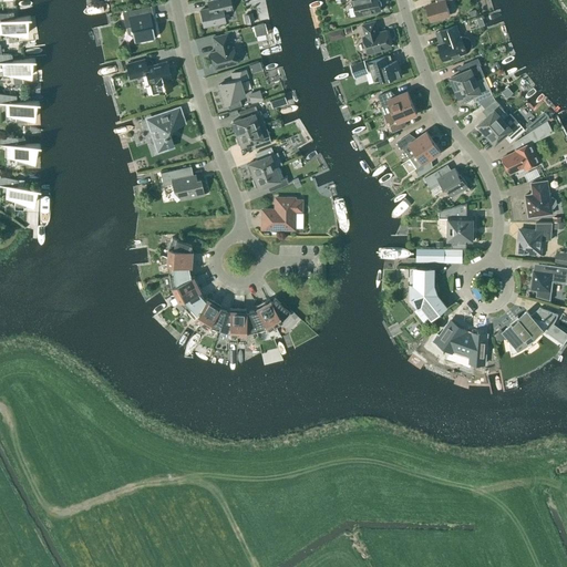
[(204,27),(225,22),(223,12),(233,10),(229,0),(208,0),(206,1),(208,9),(200,11),(204,27)]
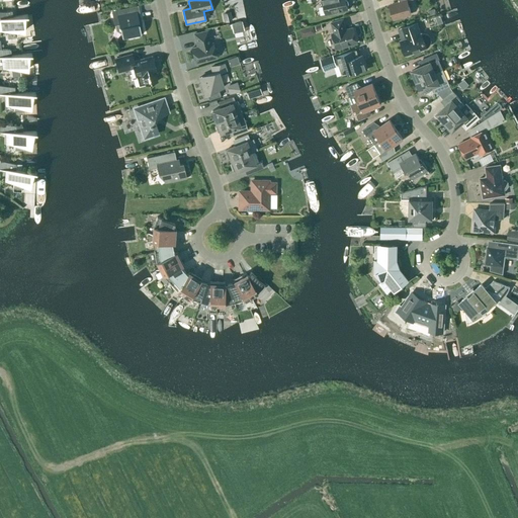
[(322,0),(326,15),(348,10),(345,0),(322,0)]
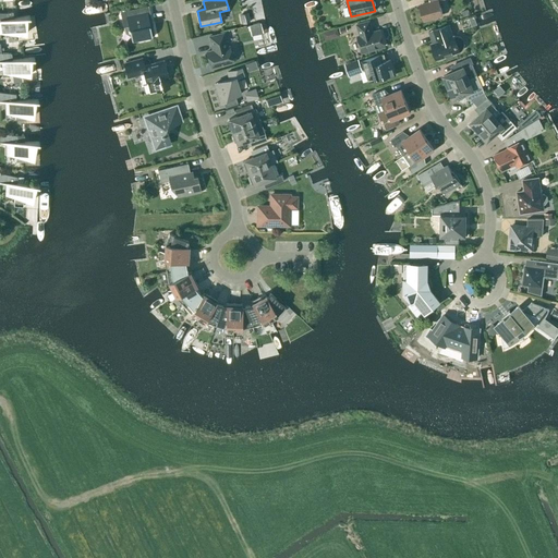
[(424,20),(443,15),(438,1),(444,0),(428,0),(431,3),(420,7),(424,20)]
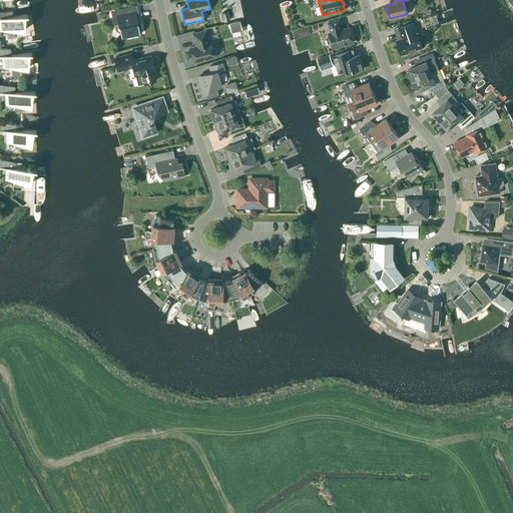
[(7,18),(6,12),(0,11),(0,29),(24,30),(24,16),(27,15),(7,18)]
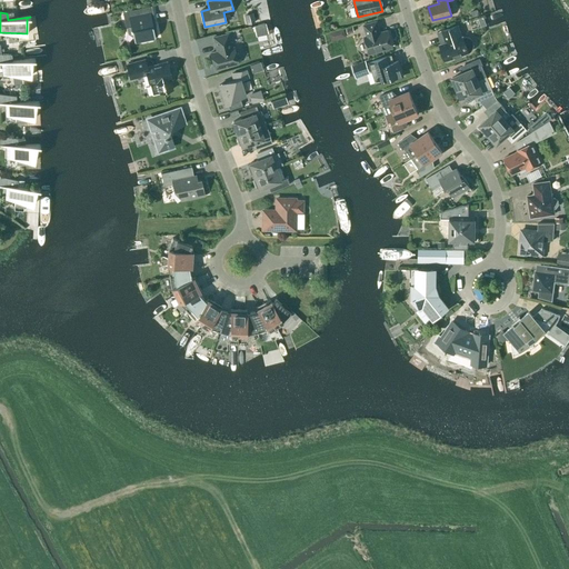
[(131,27),(126,28),(127,33),(133,38),(135,41),(138,41),(141,43),(152,41),(151,38),(158,37),(156,28),(155,28),(155,29),(152,29),(150,13),(129,17),(131,27)]
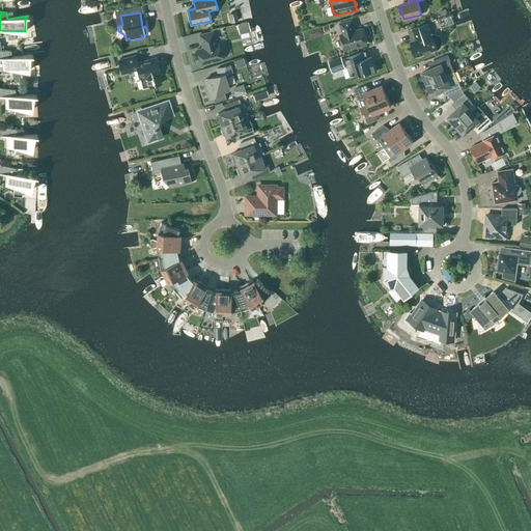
[(229,24),(238,22),(235,12),(227,14),(229,24)]
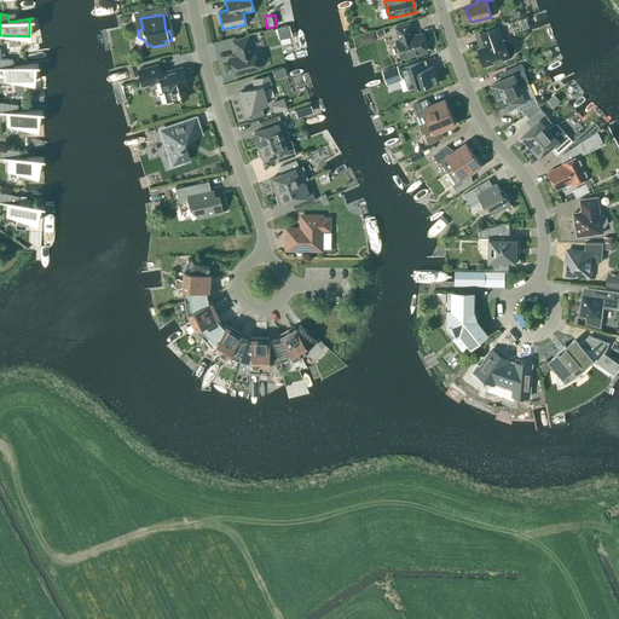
[(411,38),(410,33),(412,32),(410,23),(395,27),(399,40),(397,41),(401,58),(427,51),(422,34),(411,38)]
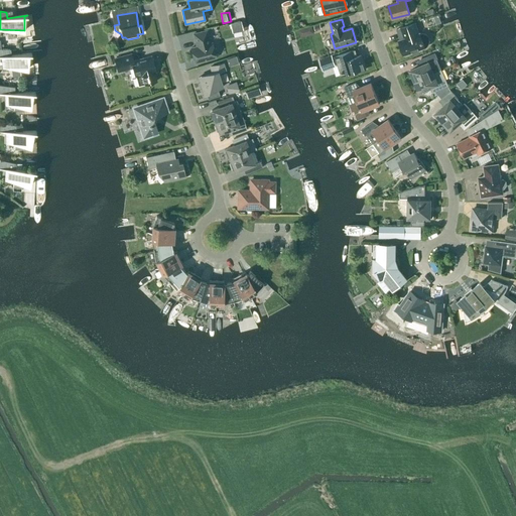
[(400,40),(399,40),(404,55),(412,52),(413,53),(419,51),(418,50),(425,47),(427,46),(428,45),(429,42),(429,40),(428,36),(426,34),(424,33),(422,32),(419,33),(415,23),(400,28),(404,38),(400,40)]
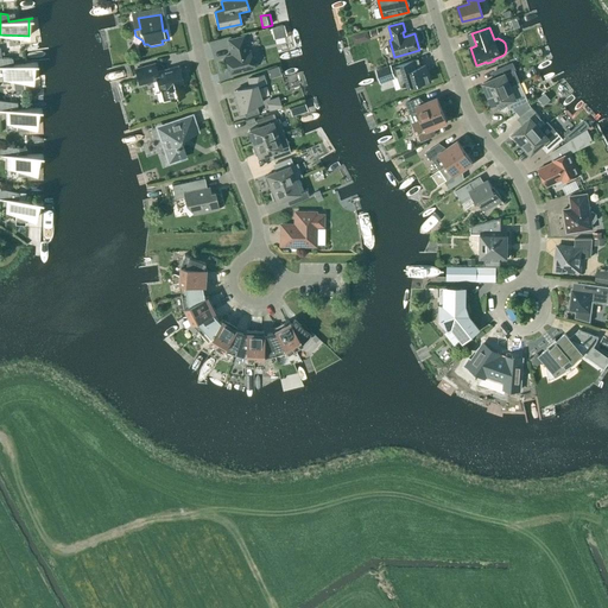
[(257,40),(266,38),(264,29),(254,31),(257,40)]
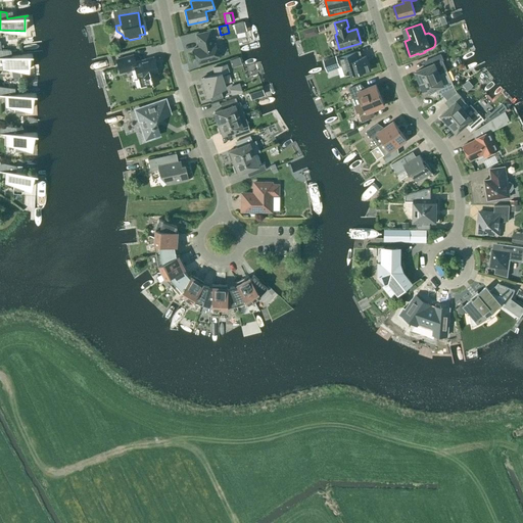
[(317,27),(308,29),(311,34),(314,36),(319,34),(317,28),(317,27)]
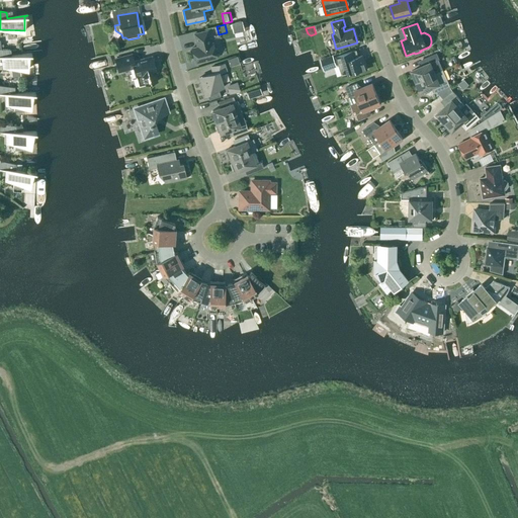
[(210,44),(207,31),(194,34),(197,48),(191,49),(195,64),(217,58),(211,44),(210,44)]
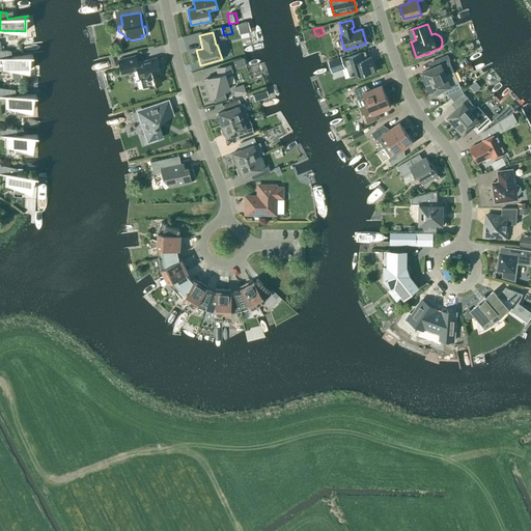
[(0,58),(1,59),(3,70),(11,70),(12,77),(21,76),(20,71),(29,71),(30,56),(32,55),(11,57),(10,51),(1,51),(0,50),(0,58)]
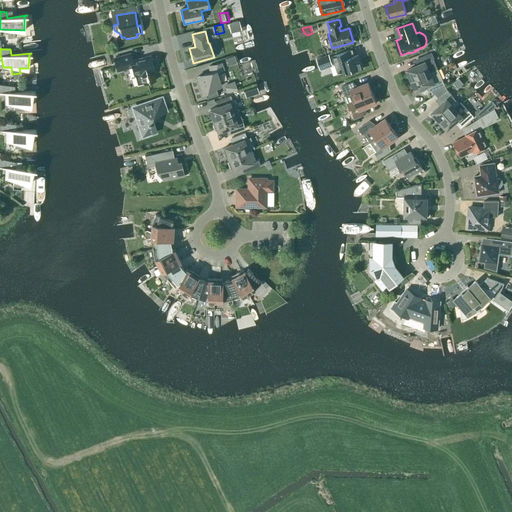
[(333,56),(339,75),(355,70),(355,71),(363,69),(358,55),(352,57),(350,50),(333,56)]
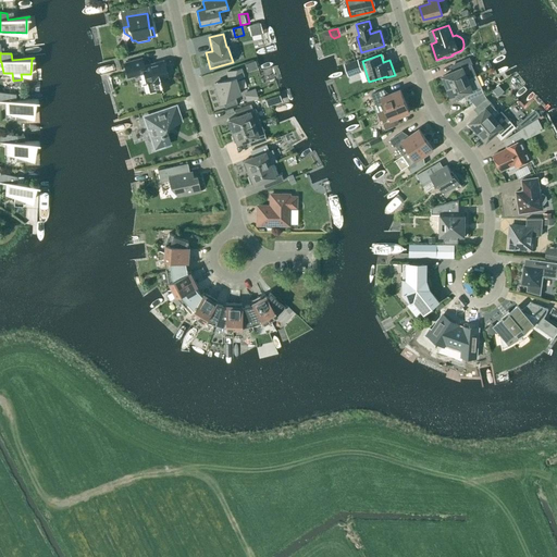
[(475,74),(471,64),(472,64),(469,58),(455,64),(457,70),(443,76),(445,79),(444,81),(446,88),(475,75),(475,74)]
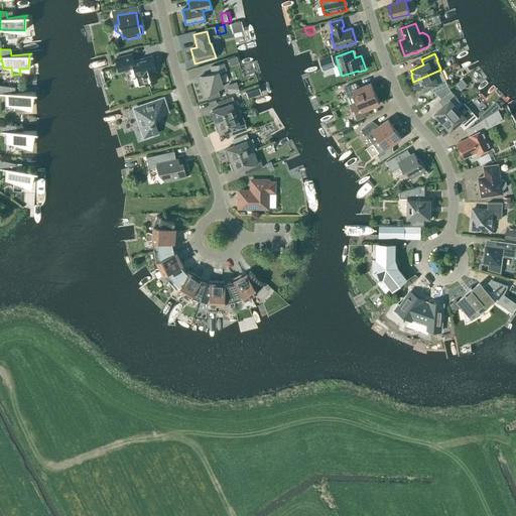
[(133,61),(131,54),(115,59),(118,72),(133,68),(135,78),(141,76),(144,85),(156,82),(153,73),(155,72),(151,56),(133,61)]
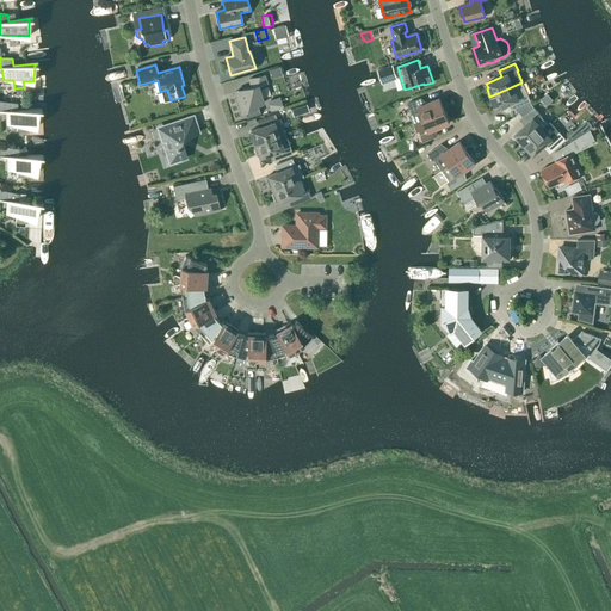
[(386,75),(395,73),(393,65),(383,68),(386,75)]
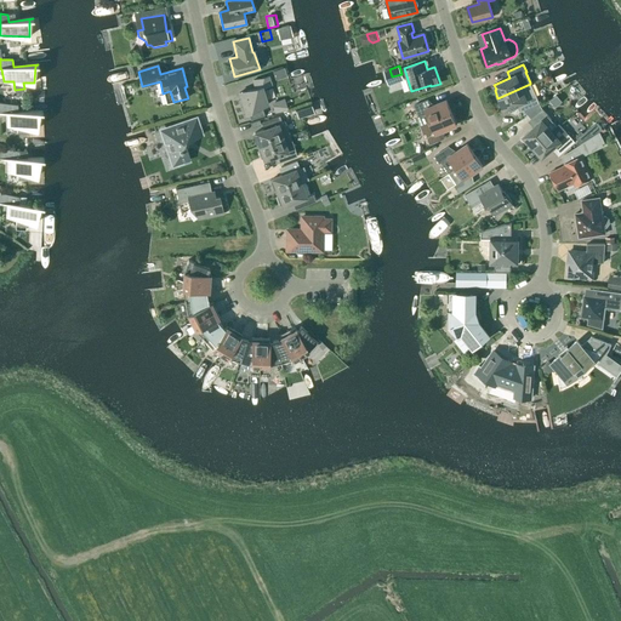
[(256,89),(239,93),(241,101),(241,102),(241,104),(243,104),(245,112),(248,112),(250,120),(265,115),(261,107),(267,106),(262,87),(271,85),(268,77),(254,81),(256,89)]
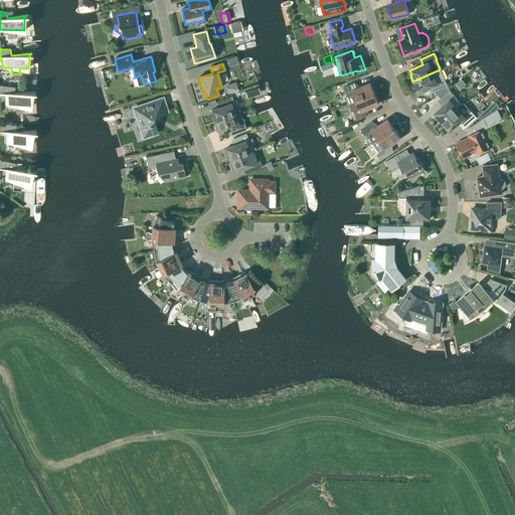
[(440,69),(412,81),(415,89),(417,88),(418,92),(432,86),(434,91),(447,86),(440,69)]
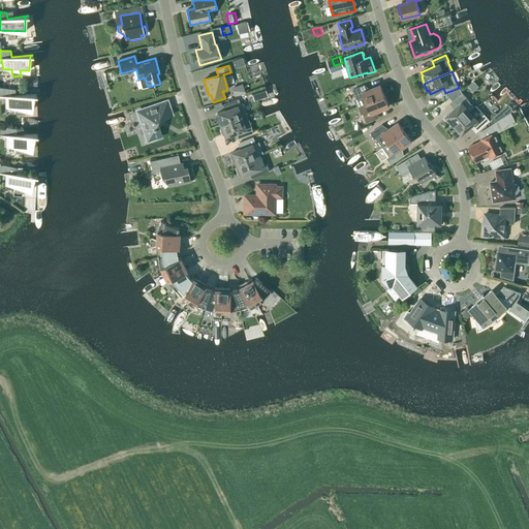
[(474,81),(468,86),(472,91),(478,87),(474,81)]
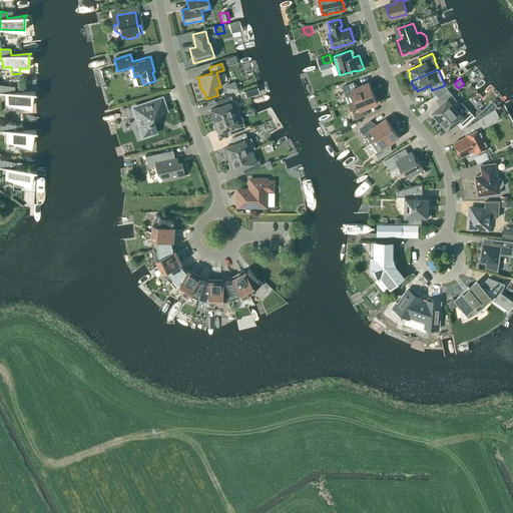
[(226,94),(237,90),(234,81),(224,85),(226,94)]
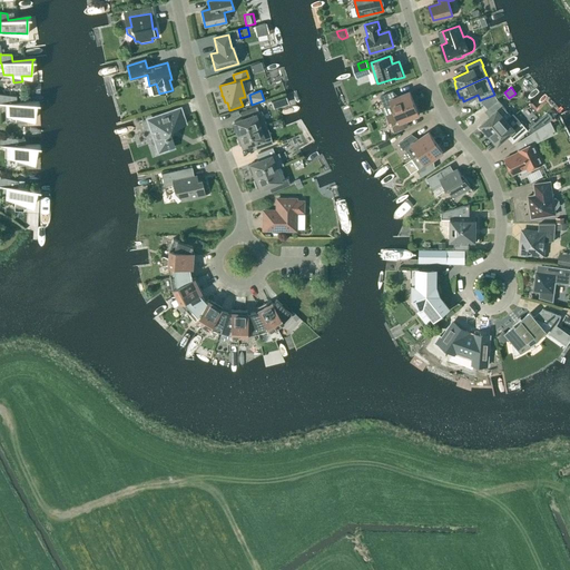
[(384,116),(414,104),(410,92),(395,98),(393,91),(381,97),(384,106),(382,108),(384,116)]
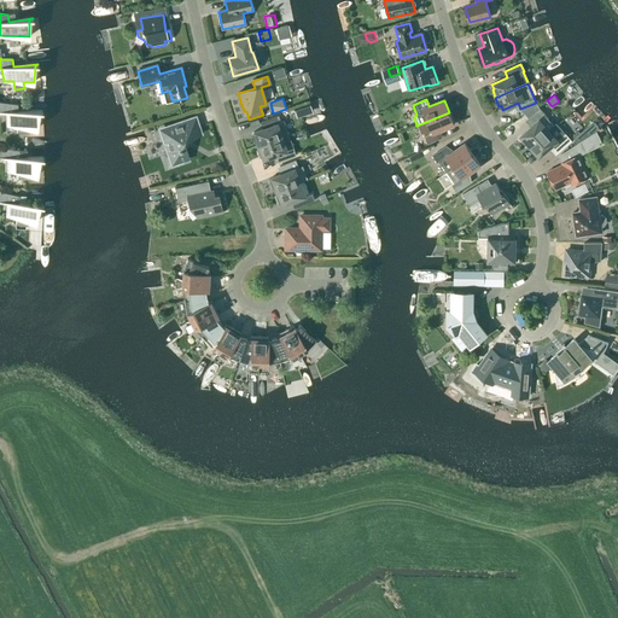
[(18,111),(17,105),(0,101),(0,112),(6,112),(6,126),(16,127),(17,132),(27,132),(25,128),(36,129),(39,111),(42,111),(42,110),(18,111)]
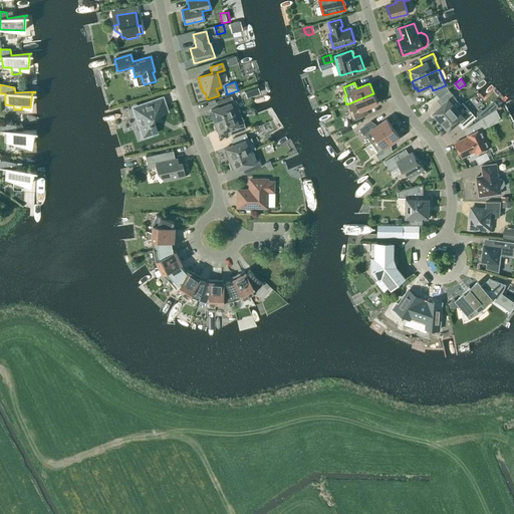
[(258,87),(251,89),(253,96),(260,93),(258,87)]
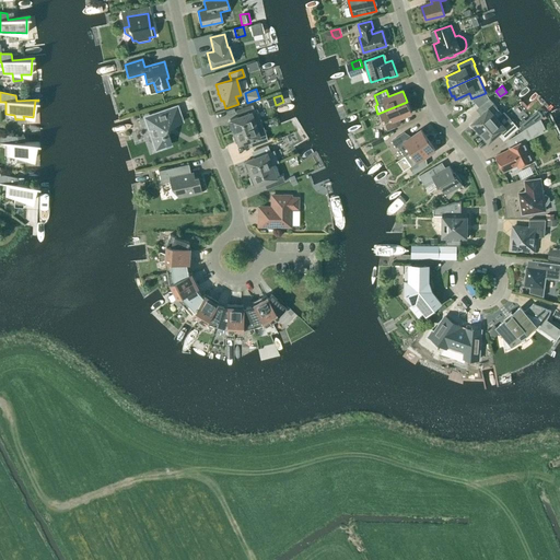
[(497,118),(504,113),(503,112),(502,114),(497,107),(489,98),(479,107),(485,113),(473,124),(476,126),(475,127),(480,133),(497,118)]
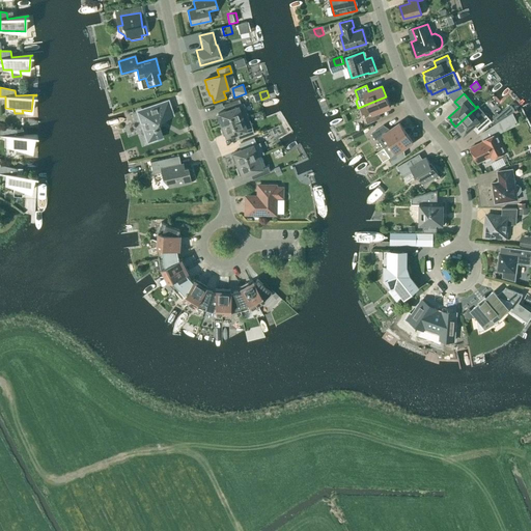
[(386,96),(358,108),(361,115),(364,115),(367,123),(380,118),(376,112),(390,107),(386,96)]
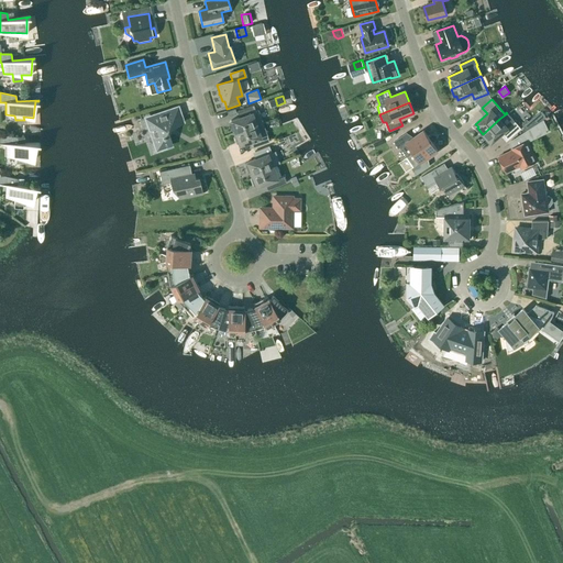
[(233,133),(256,125),(263,123),(258,110),(255,111),(253,106),(239,110),(241,117),(231,121),(231,123),(230,123),(233,133)]
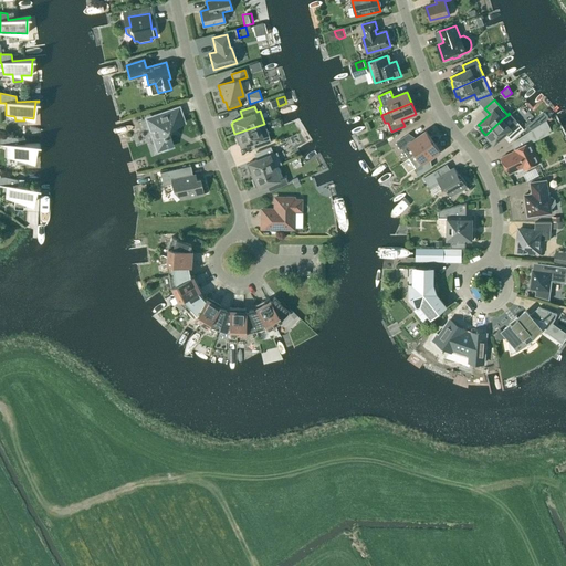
[(166,148),(170,147),(170,146),(173,145),(168,132),(169,132),(169,130),(170,130),(170,129),(170,128),(182,124),(178,109),(148,119),(158,149),(165,147),(166,148)]
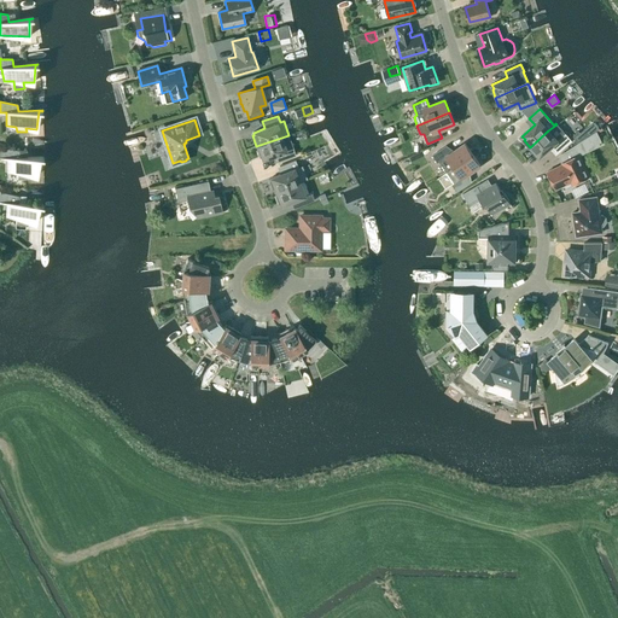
[(548,130),(530,147),(536,153),(537,152),(540,156),(552,145),(559,152),(571,141),(557,124),(548,130)]
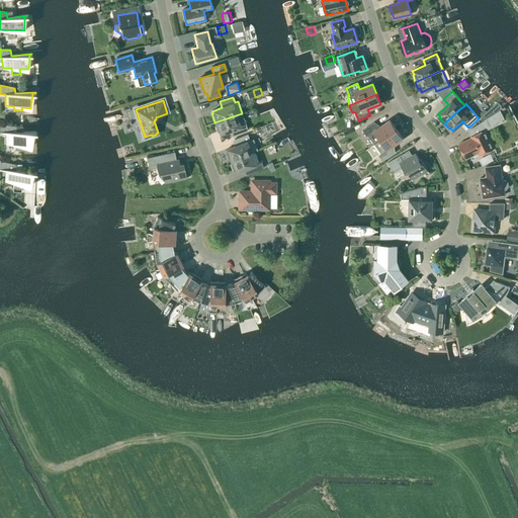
[(481,113),(480,114),(482,115),(481,116),(485,120),(487,118),(489,117),(490,116),(486,111),(485,110),(481,113)]
